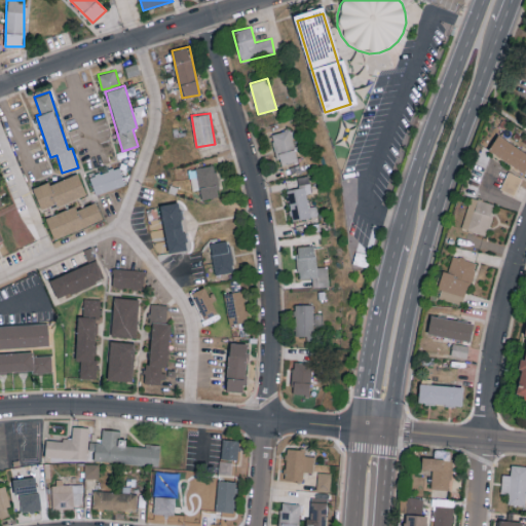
[(271,133),(278,164),(298,160),(291,128),(271,133)]
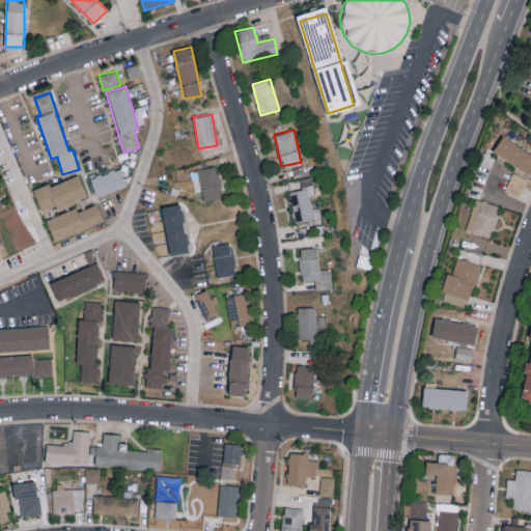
[(530,170),(530,152),(503,135),(493,151),(529,174),(530,170)]
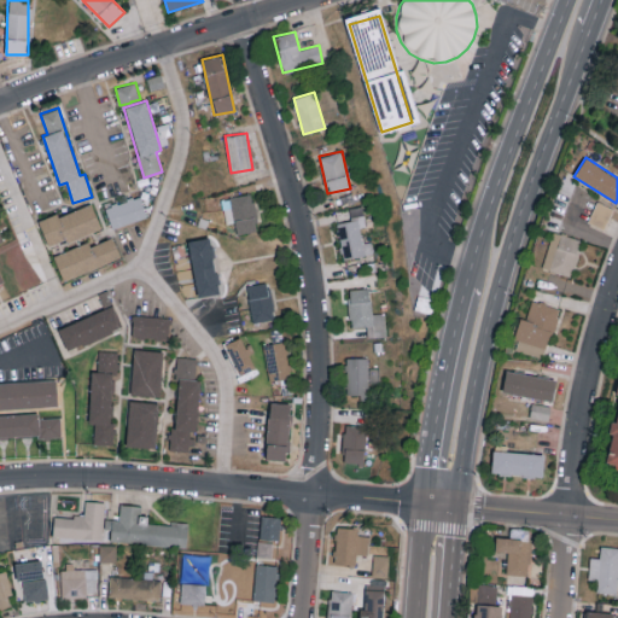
[(256,231),(252,194),(222,197),(225,223),(235,223),(237,233),(256,231)]
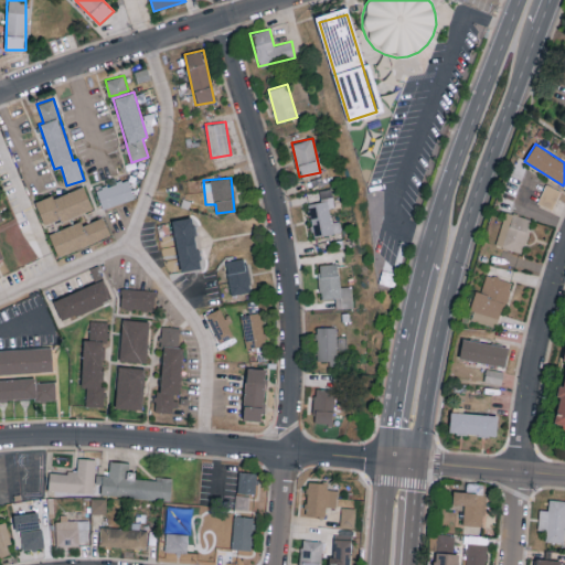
[(135,199),(128,179),(97,189),(103,209),(135,199)]
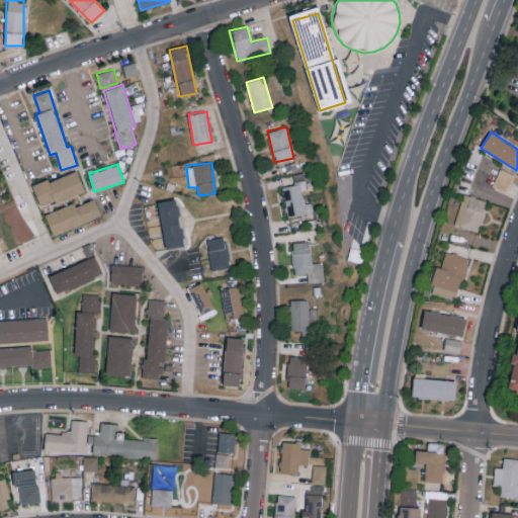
[(514,174),(501,168),(493,185),(506,191),(514,174)]
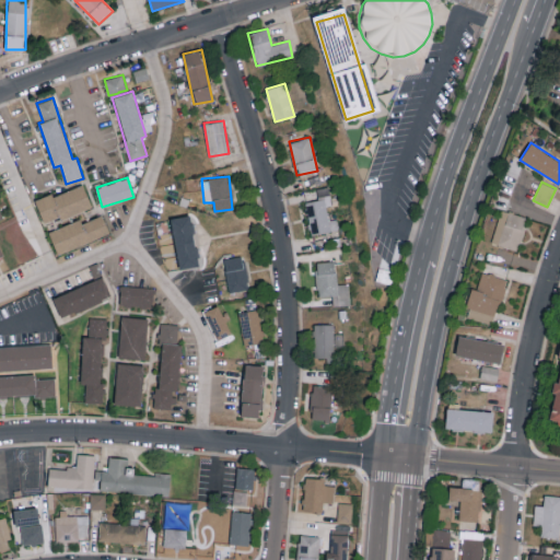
[(34,200),(45,225),(92,206),(83,184),(53,197),(50,193),(34,200)]
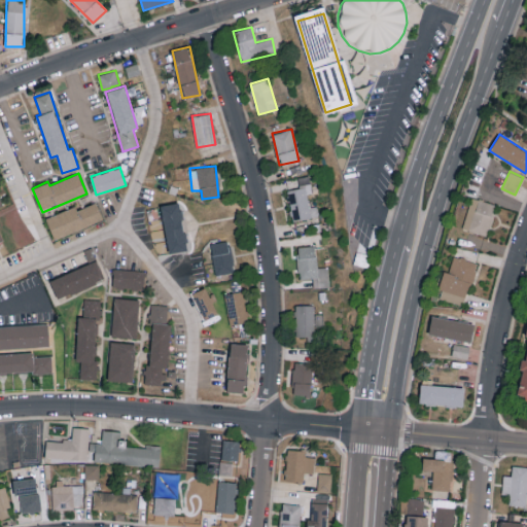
[(292,220),(319,216),(317,205),(309,207),(307,194),(312,192),(309,176),(297,177),(300,187),(287,189),(292,220)]
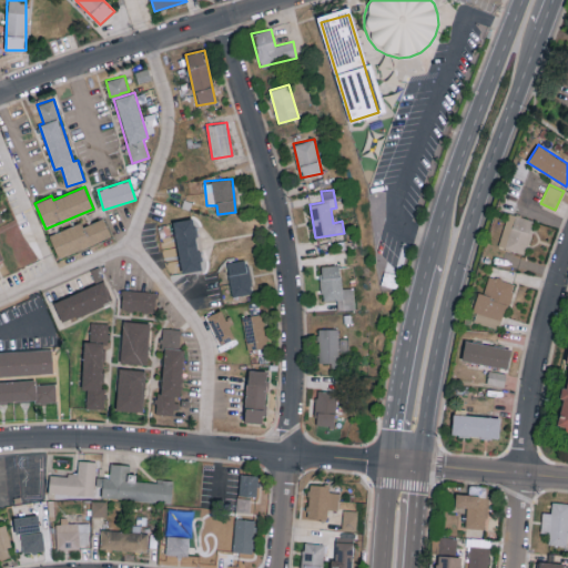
[(499,247),(526,253),(534,219),(507,213),(499,247)]
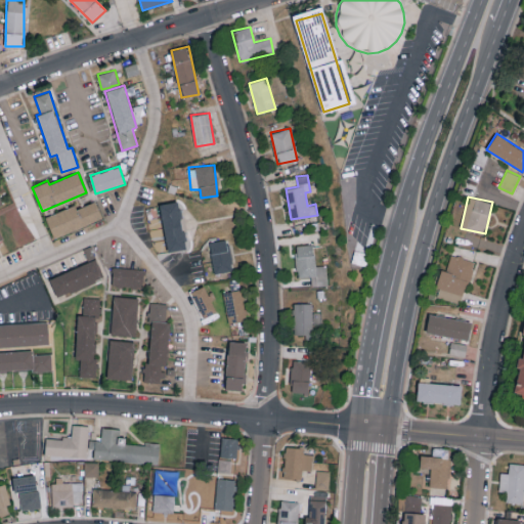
[(53,237),(103,219),(96,201),(77,208),(76,205),(45,216),(53,237)]
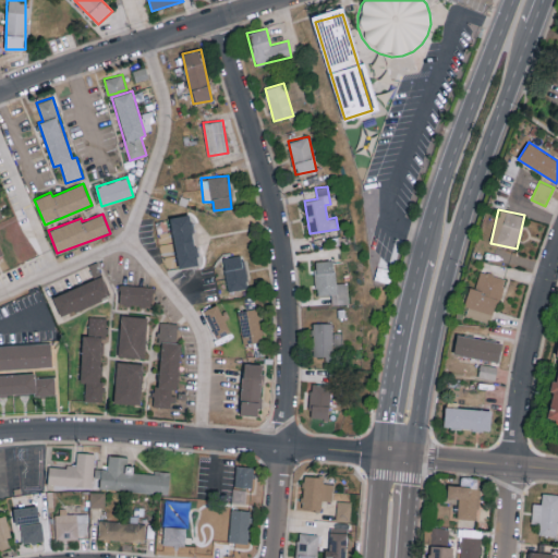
[(179,268),(198,265),(190,214),(170,217),(179,268)]
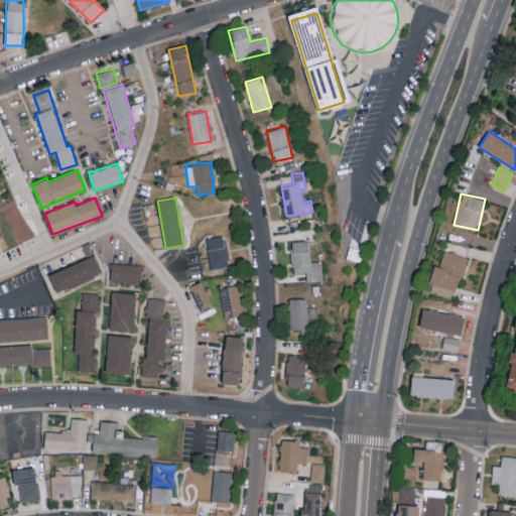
[(230,265),(224,235),(205,239),(212,269),(230,265)]
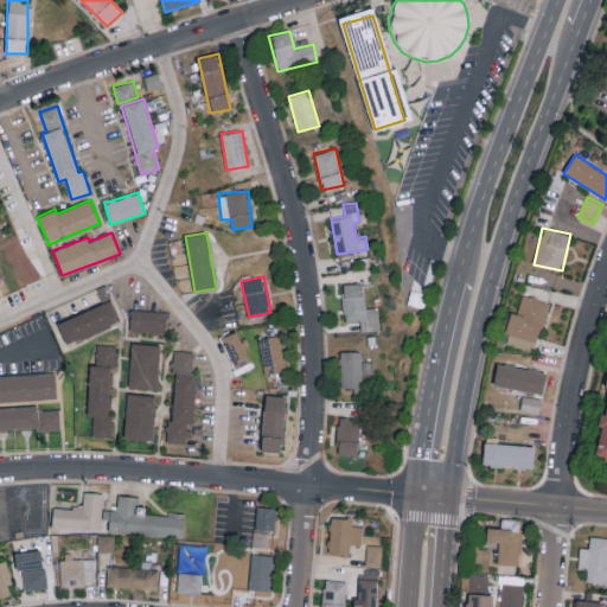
[(379,330),(378,307),(365,308),(364,282),(343,285),(345,321),(360,320),(362,331),(379,330)]
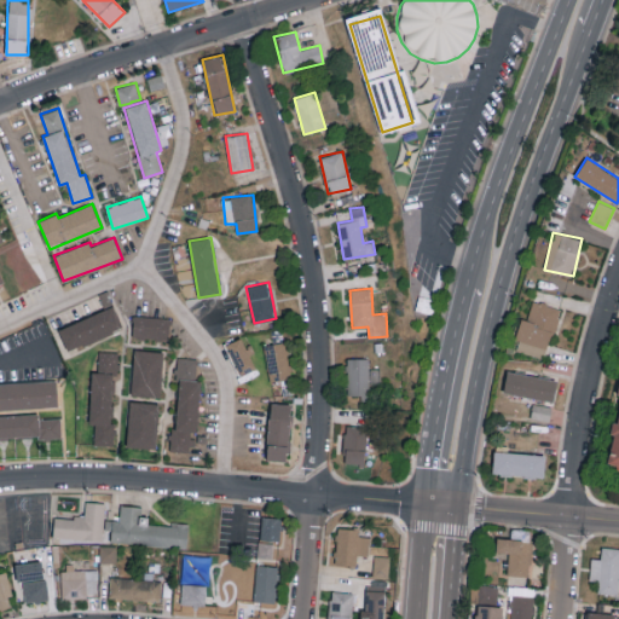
[(514,350),(547,358),(559,307),(532,301),(527,319),(521,318),(514,350)]
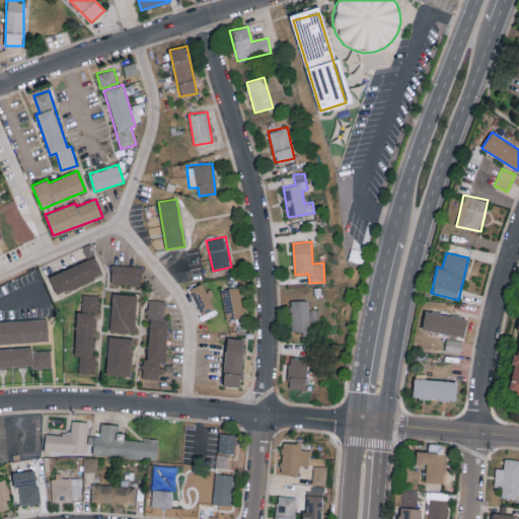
[(49,276),(57,295),(102,275),(94,256),(49,276)]
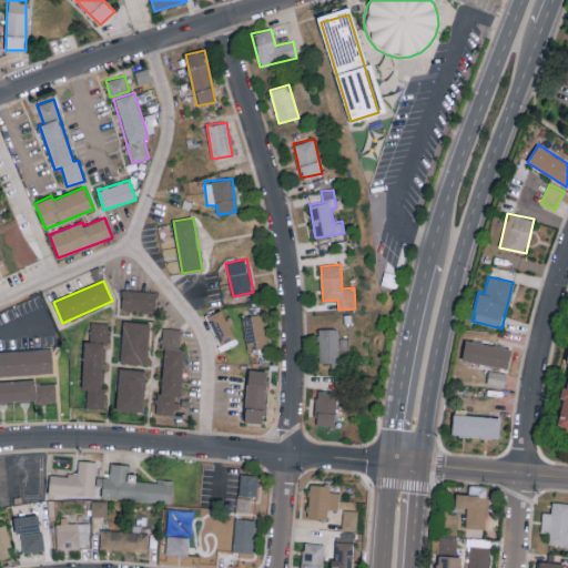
[(122,310),(155,312),(155,292),(122,290),(122,310)]
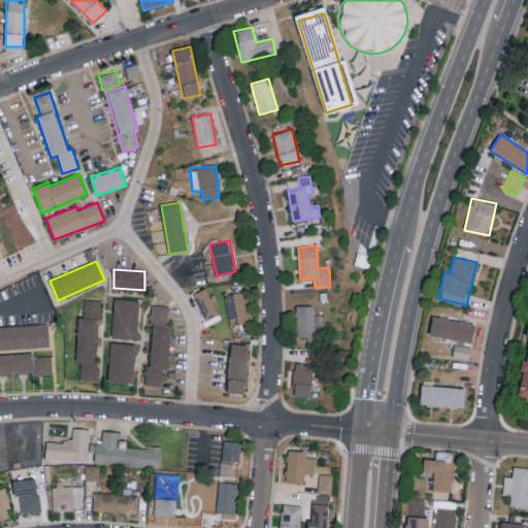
[(204,320),(219,312),(211,296),(209,296),(205,288),(192,294),(204,320)]
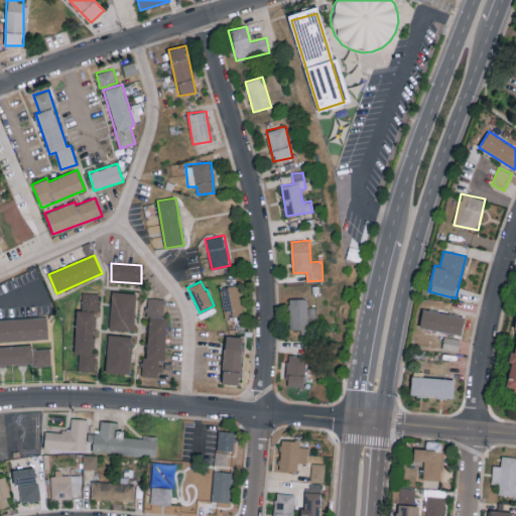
[(220,288),(226,318),(244,314),(238,284),(220,288)]
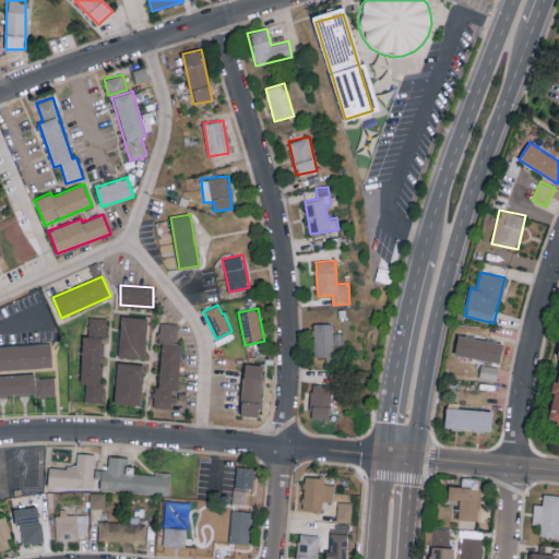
[(107,318),(88,317),(88,335),(106,335),(107,318)]
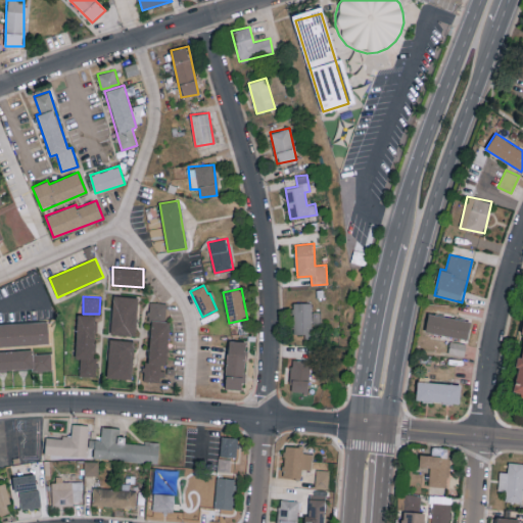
[(137,297),(112,296),(111,335),(136,336),(137,297)]
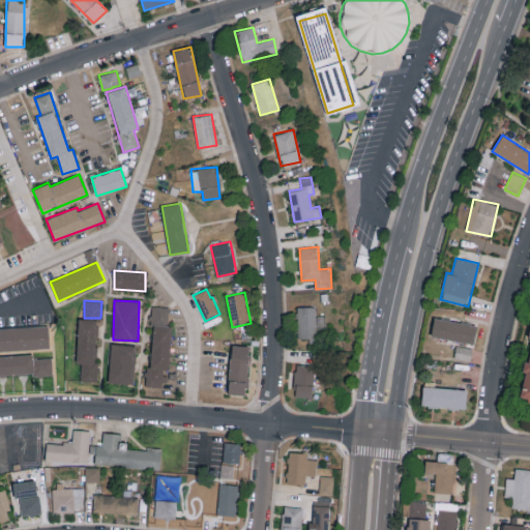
[(169,306),(152,305),(148,386),(166,387),(167,371),(169,371),(172,326),(168,326),(169,306)]
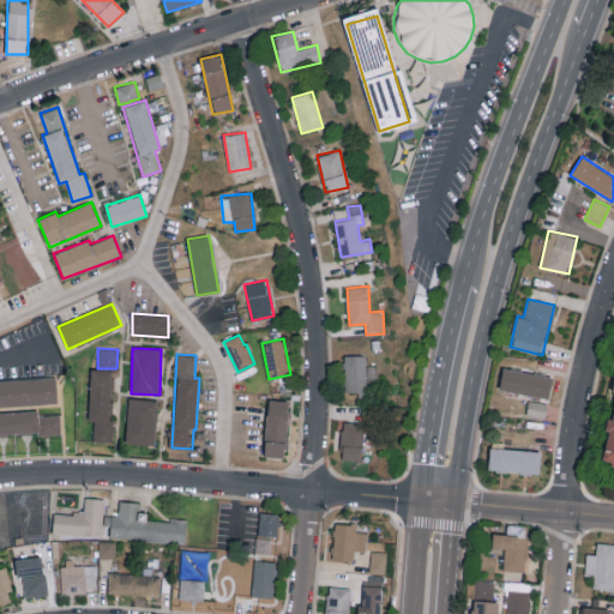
[(366,355),(344,355),(345,392),(357,391),(357,396),(366,396),(366,355)]
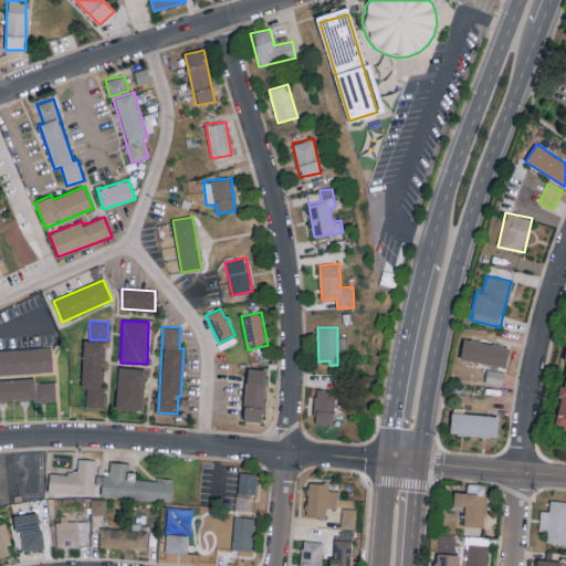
[(505,367),(510,347),(464,338),(460,359),(505,367)]
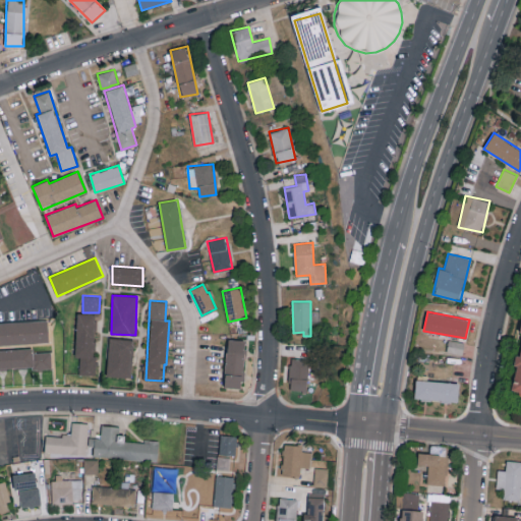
[(95,375),(97,313),(76,313),(74,358),(79,358),(78,374),(95,375)]
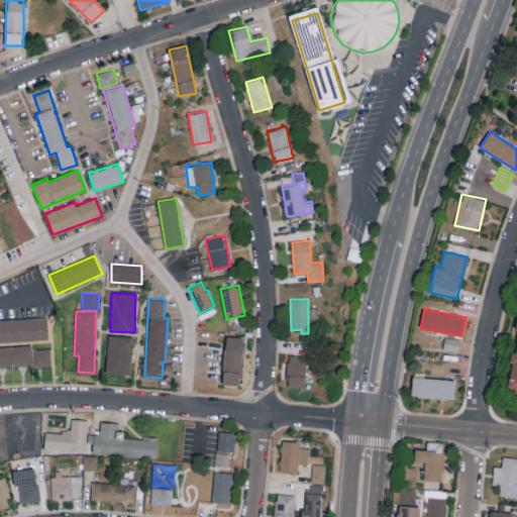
[(0,320),(0,342),(47,340),(46,318),(0,320)]
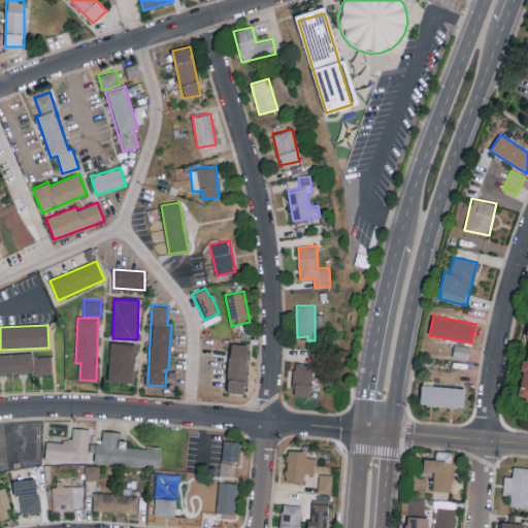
[(527,328),(526,336),(527,336),(527,353),(527,361),(525,361),(518,397),(527,399),(527,328)]
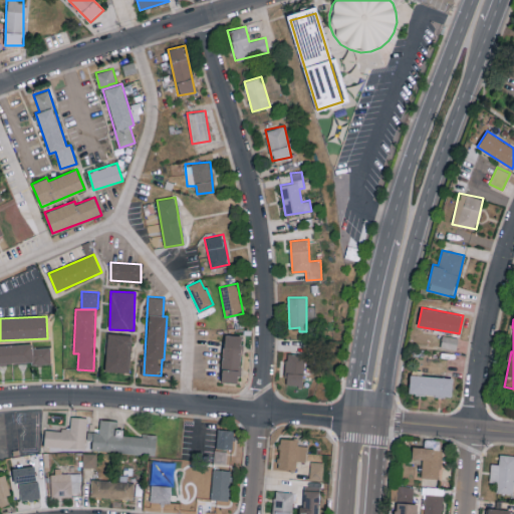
[(105,371),(130,372),(132,334),(106,333),(105,371)]
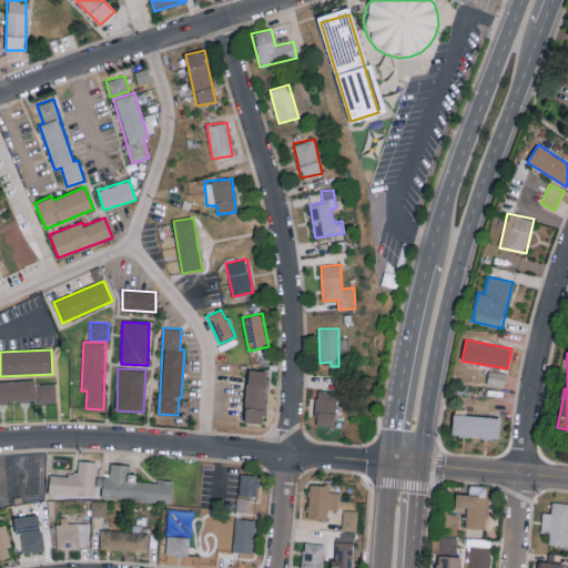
[(266,371),(246,369),(245,423),(265,423),(266,371)]
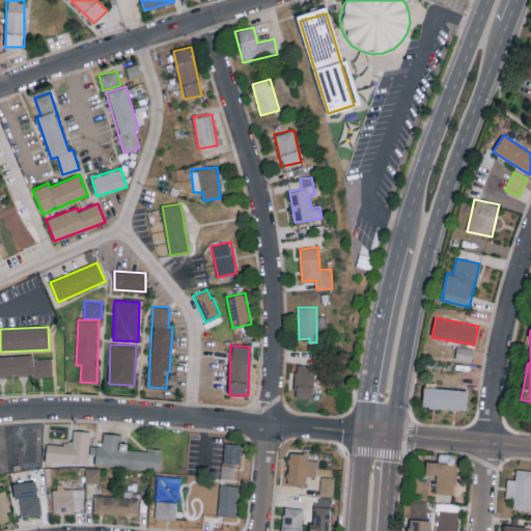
[(455,359),(471,362),(473,350),(457,346),(455,359)]
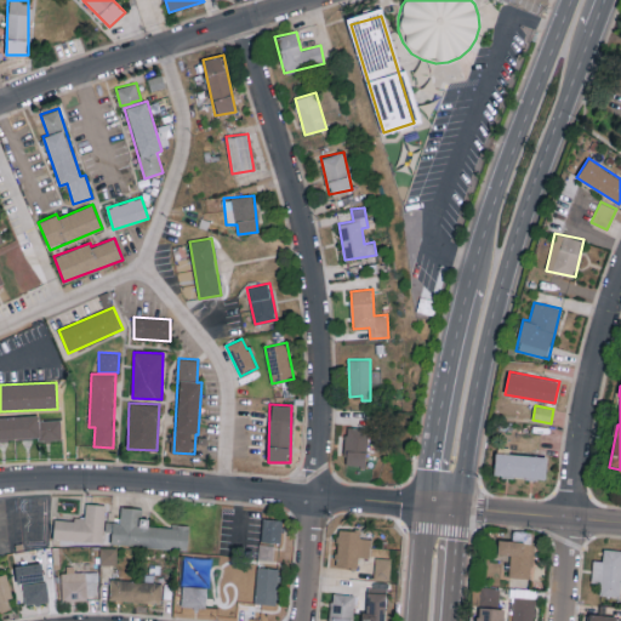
[(0,440),(40,439),(39,415),(0,416),(0,440)]
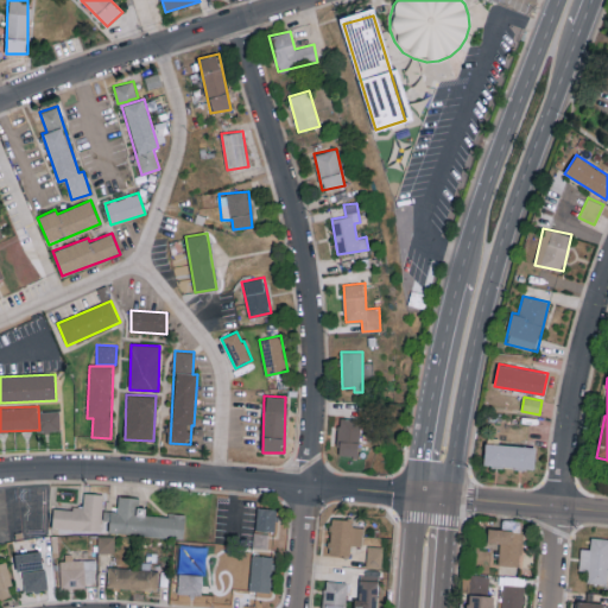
[(59,430),(59,411),(39,411),(39,431),(59,430)]
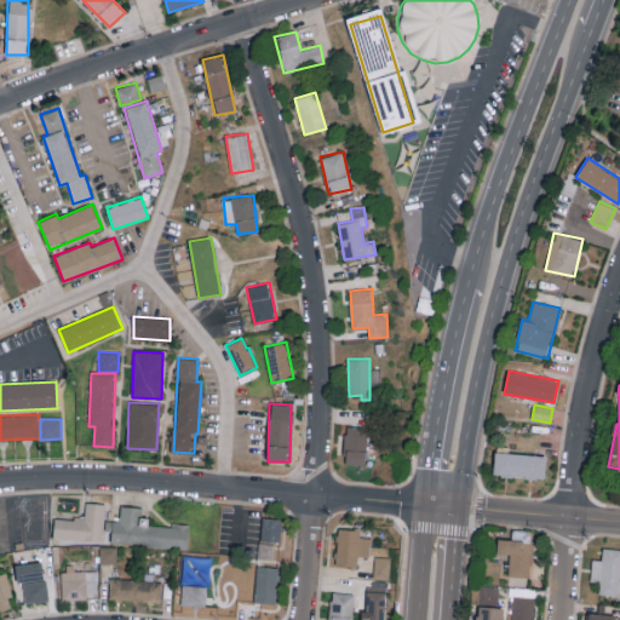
[(367,428),(346,426),(344,464),(366,465),(367,428)]
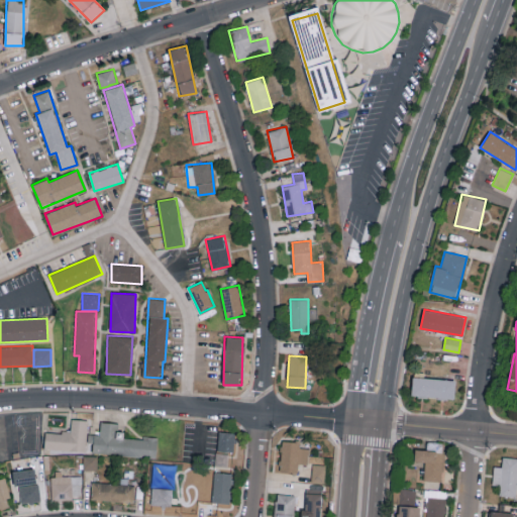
[(454,379),(412,379),(411,398),(454,398),(454,379)]
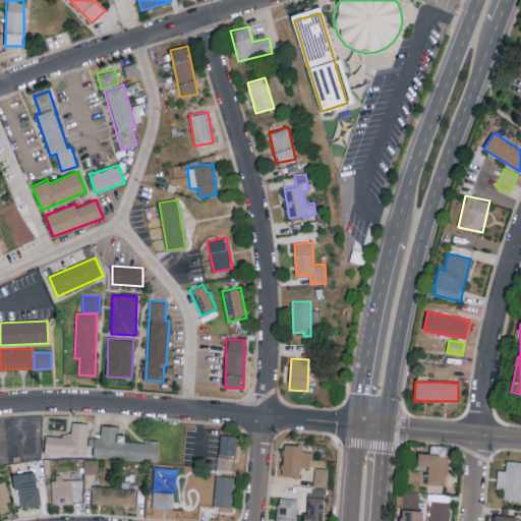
[(87,456),(89,423),(72,422),(71,436),(45,435),(45,454),(87,456)]
